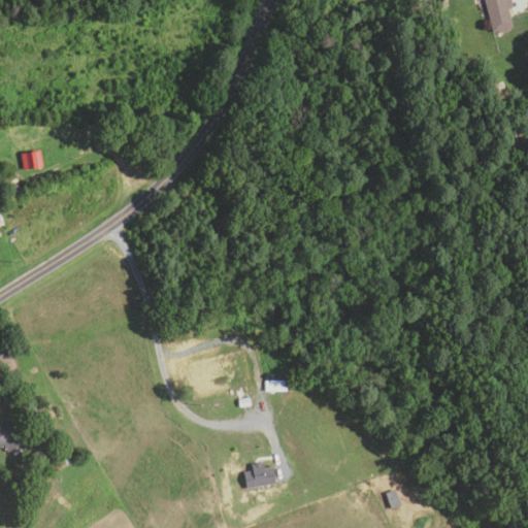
[(490,33),(482,0),(508,0),(510,8),(505,9),(510,28),(490,33)]
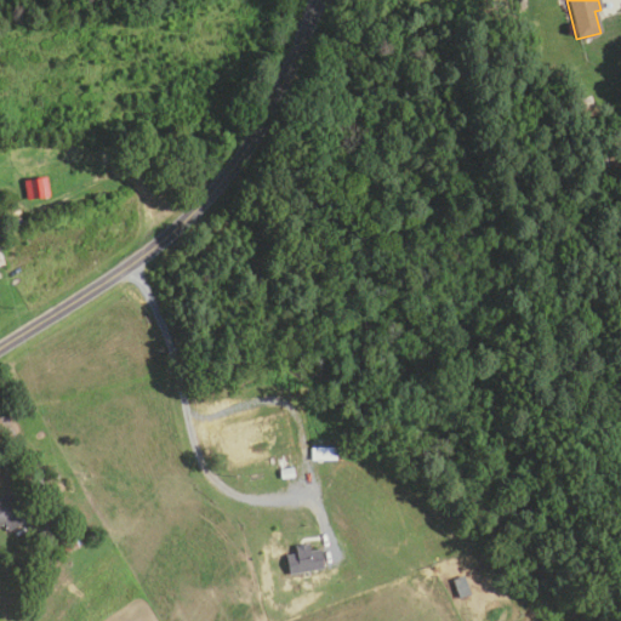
[(591,95),(594,104),(585,108),(581,98),(591,95)]
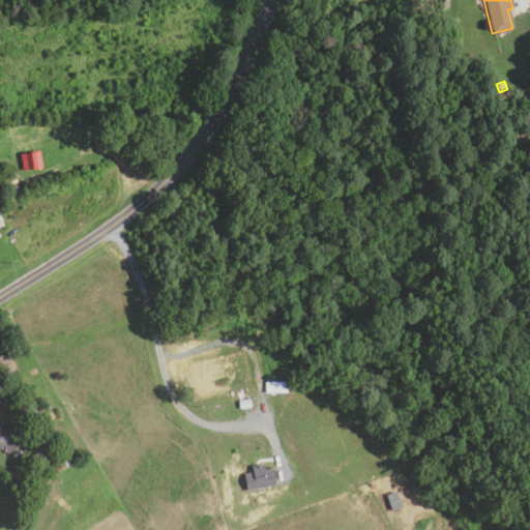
[(25,171),(22,154),(40,151),(42,169),(25,171)]
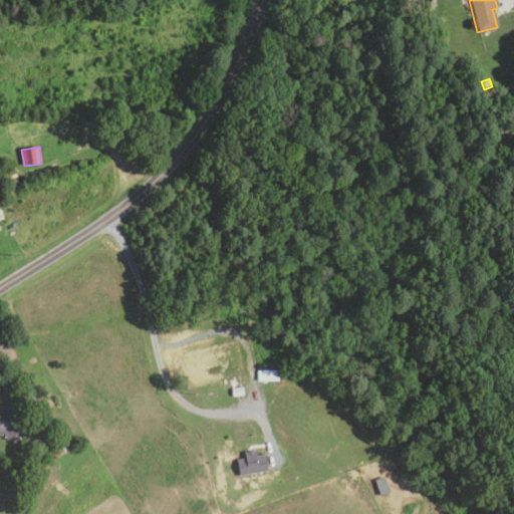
[(280,381),(258,381),(258,370),(279,369),(280,381)]
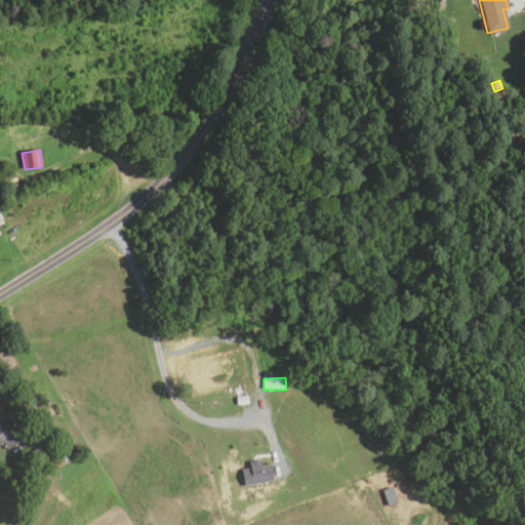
[(250,403),(237,406),(236,399),(248,396),(250,403)]
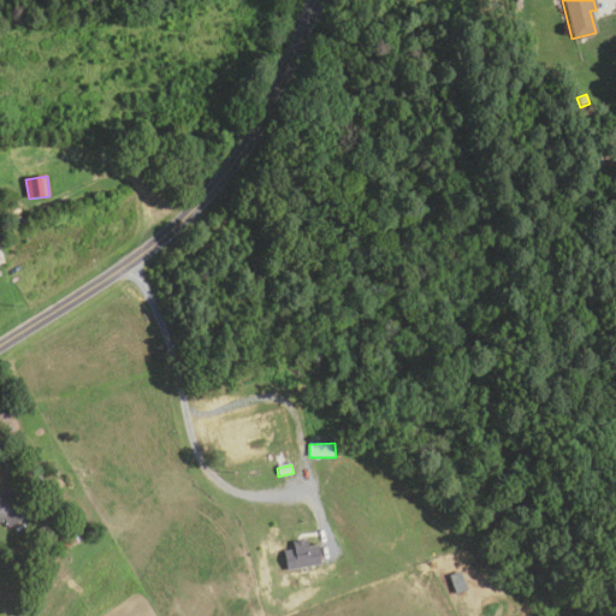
[(9,528),(4,520),(0,521),(0,496),(11,491),(27,517),(9,528)]
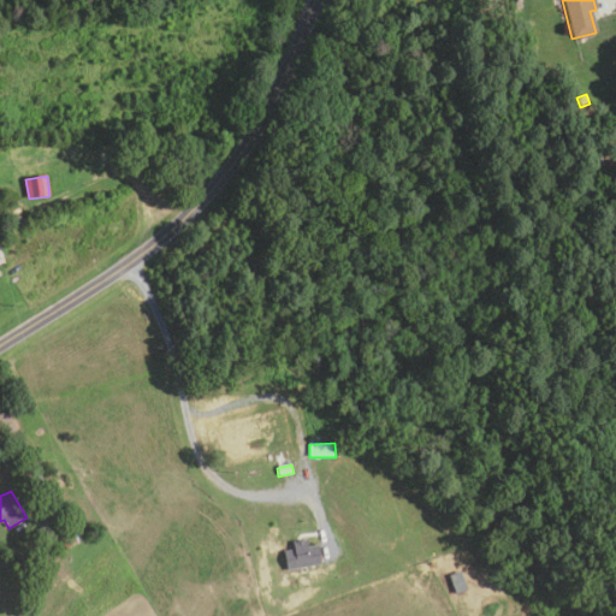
[(324,564),(288,572),(284,551),(295,549),(294,542),(307,539),(308,548),(320,545),(324,564)]
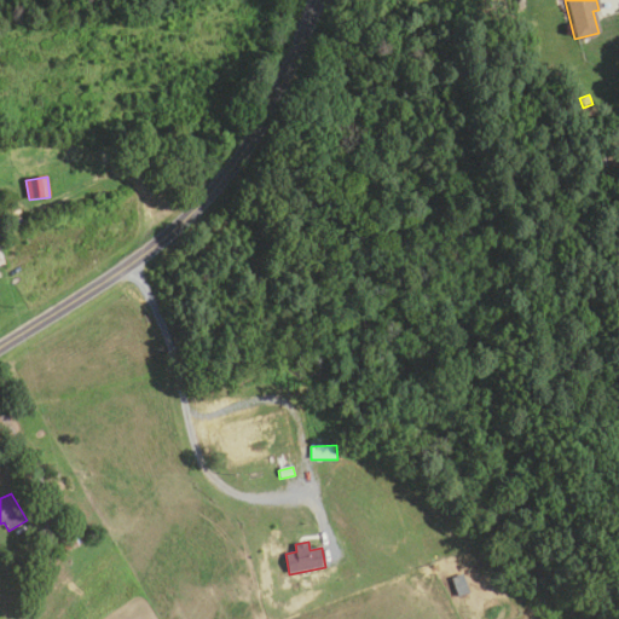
[(461,599),(452,578),(463,574),(472,594),(461,599)]
